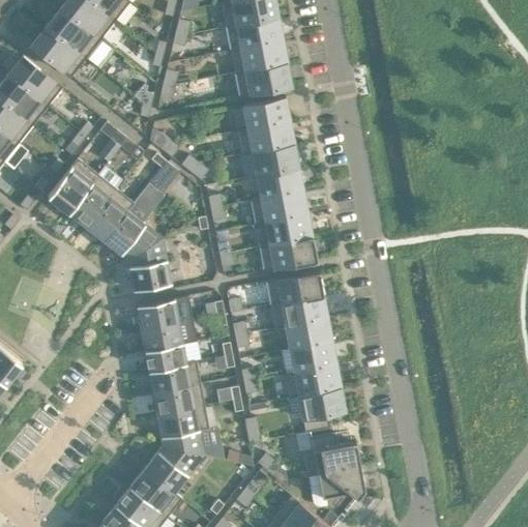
[(116,23),(87,0),(67,0),(61,9),(101,40),(116,23)]
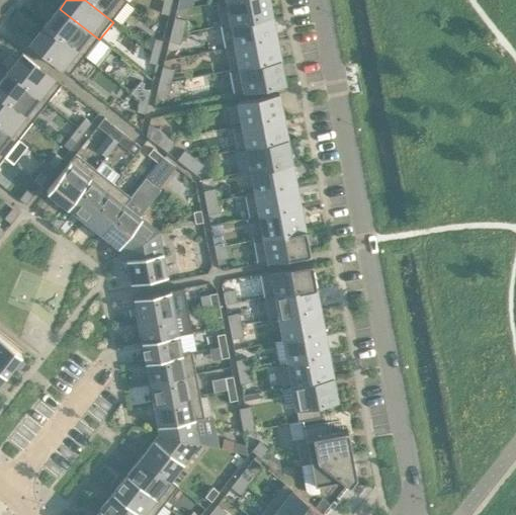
[(127,4),(122,0),(85,0),(113,22),(127,4)]
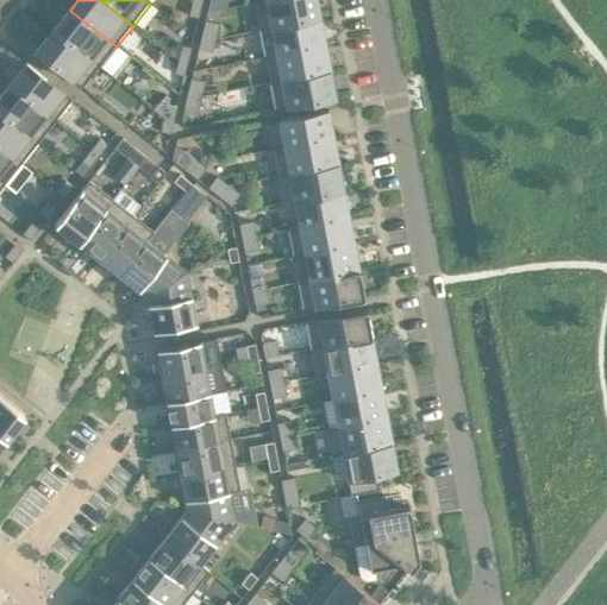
[(317,0),(286,0),(256,6),(261,32),(321,21),(317,0)]
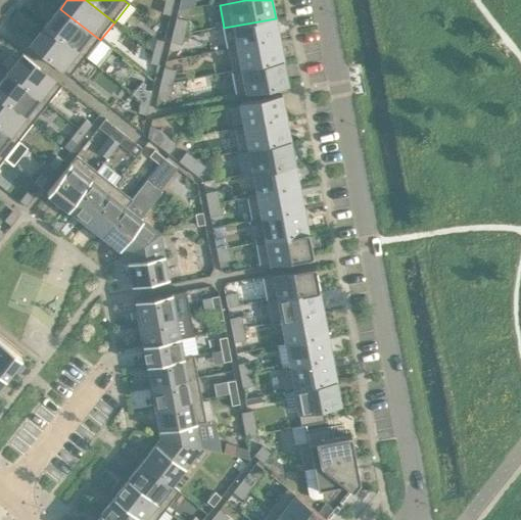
[(171,17),(174,5),(167,4),(163,15),(171,17)]
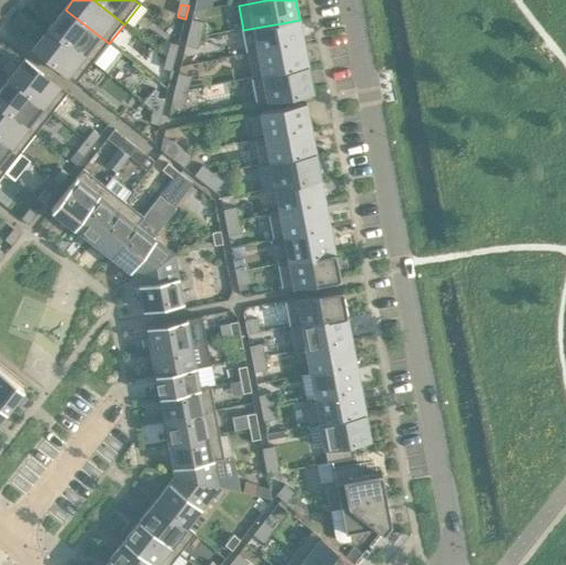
[(109,43),(66,10),(50,30),(93,63),(109,43)]
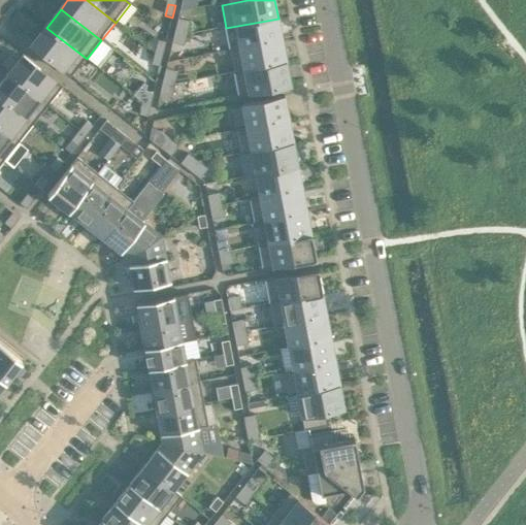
[(278,19),(226,28),(231,52),(283,41),(278,19)]
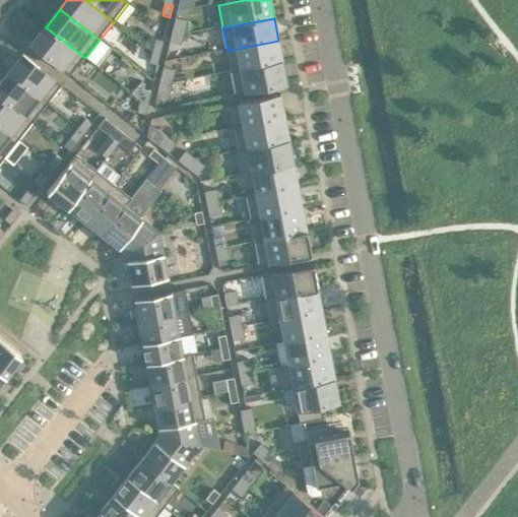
[(185,35),(188,23),(176,20),(173,33),(185,35)]
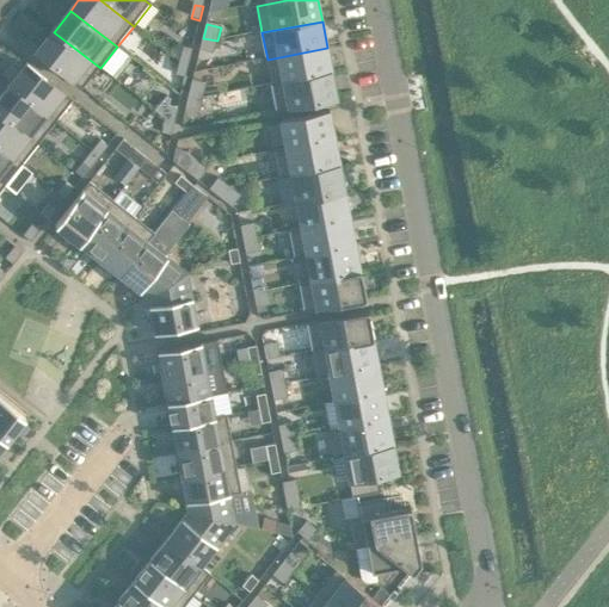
[(82,91),(100,68),(54,32),(36,54),(82,91)]
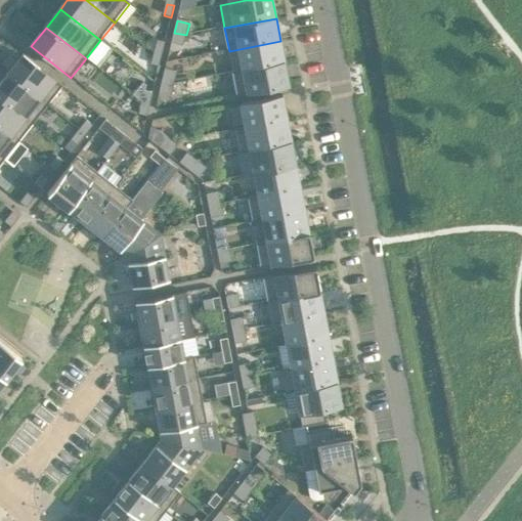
[(183,47),(186,35),(174,33),(172,44),(183,47)]
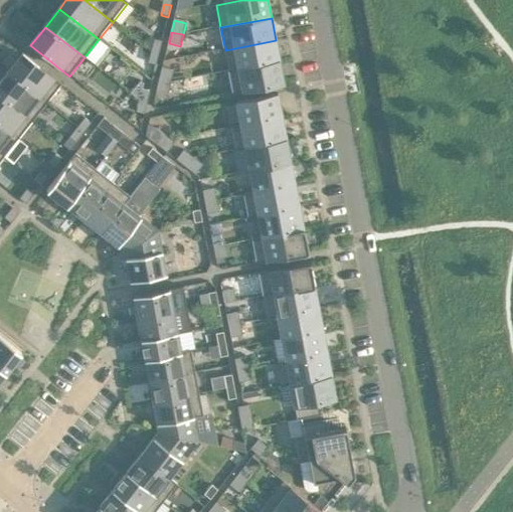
[(276,40),(225,50),(229,72),(281,62),(276,40)]
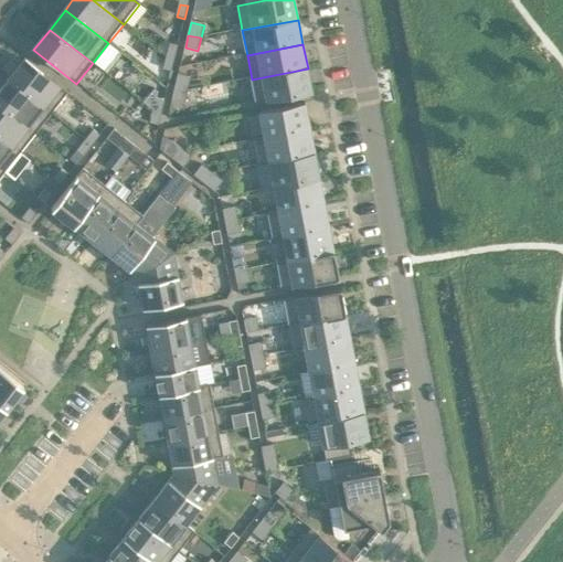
[(174,60),(178,48),(170,45),(167,57),(174,60)]
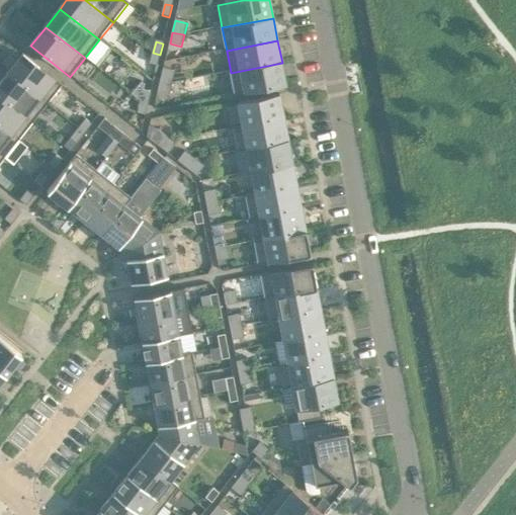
[(158,67),(160,55),(153,53),(150,65),(158,67)]
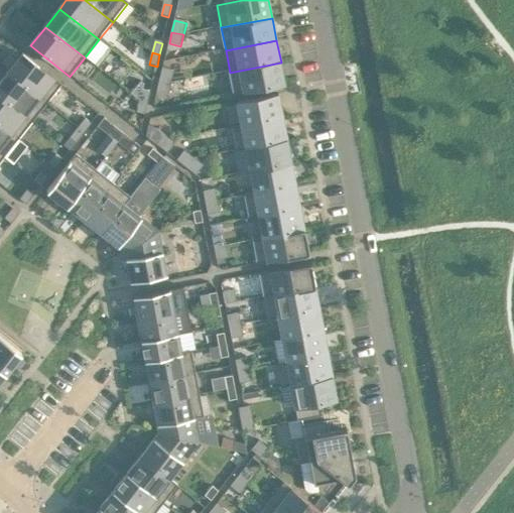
[(8,74),(47,105),(62,86),(23,55),(8,74)]
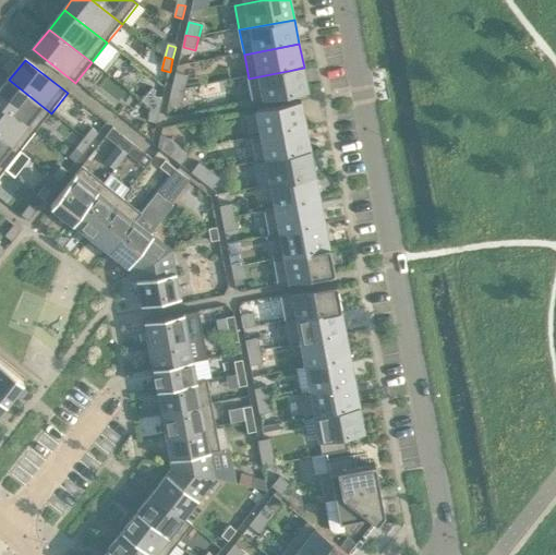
[(304,68),(249,79),(253,104),(309,94),(304,68)]
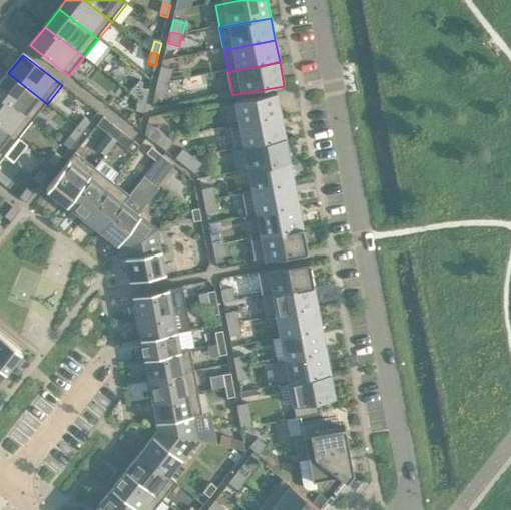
[(170,83),(173,72),(161,69),(159,80),(170,83)]
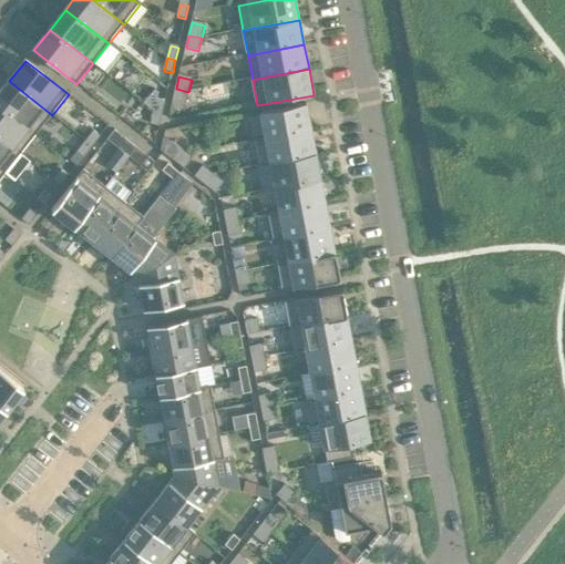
[(0,92),(0,106),(37,135),(52,115),(9,81),(0,92)]
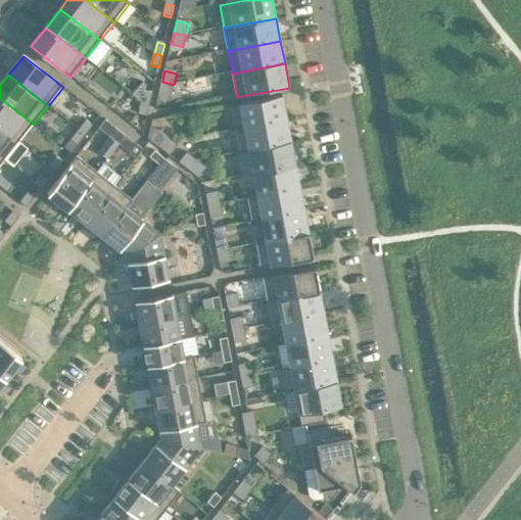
[(171,97),(174,85),(162,82),(159,94),(171,97)]
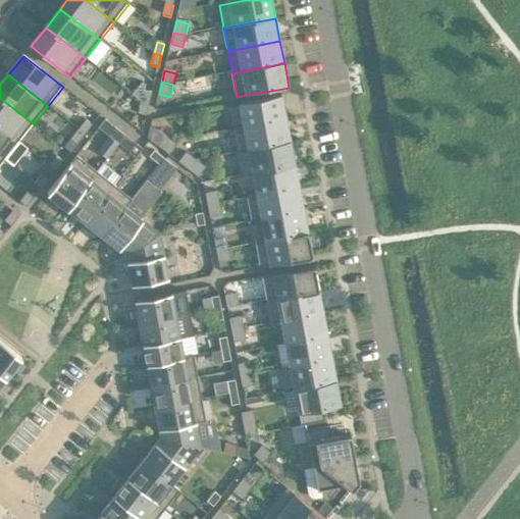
[(149,105),(152,93),(145,92),(142,103),(149,105)]
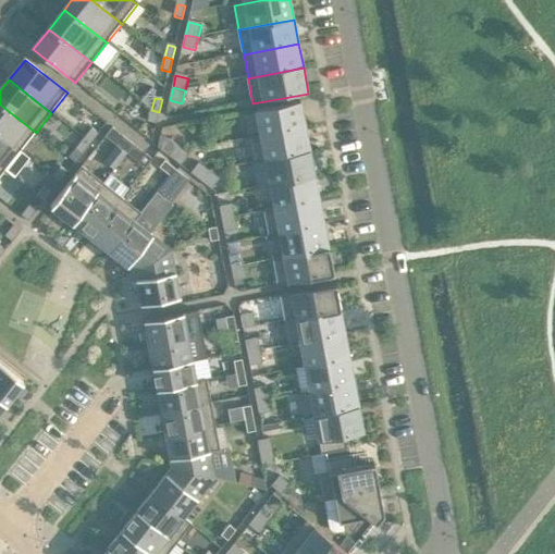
[(250,138),(250,139),(306,128),(301,103),(256,112),(261,136),(250,138)]
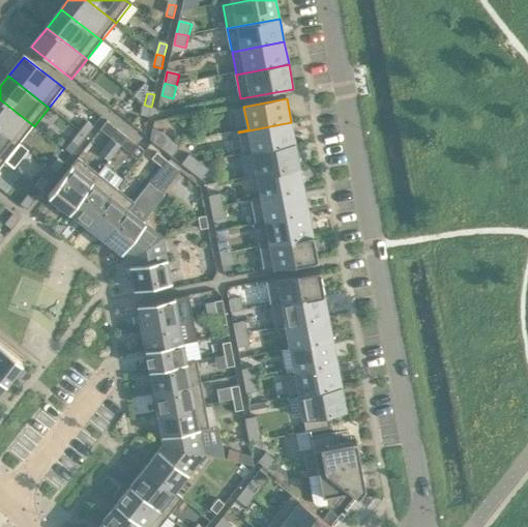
[(0,129),(20,145),(34,126),(0,99),(0,129)]
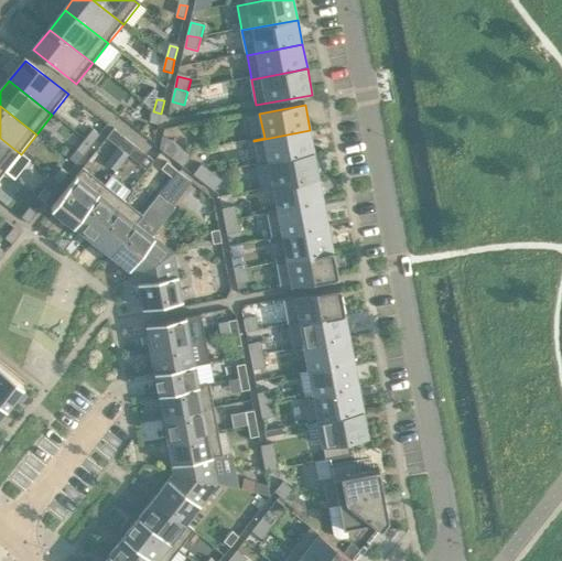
[(159,126),(161,114),(153,111),(150,125),(159,126)]
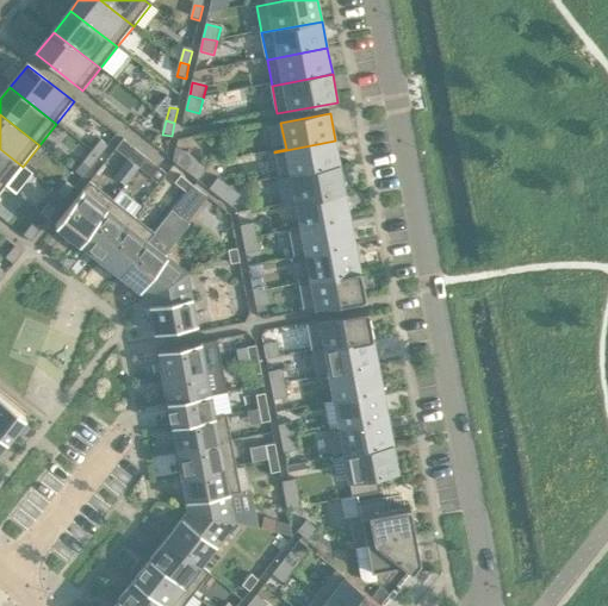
[(340,168),(335,141),(274,152),(280,179),(340,168)]
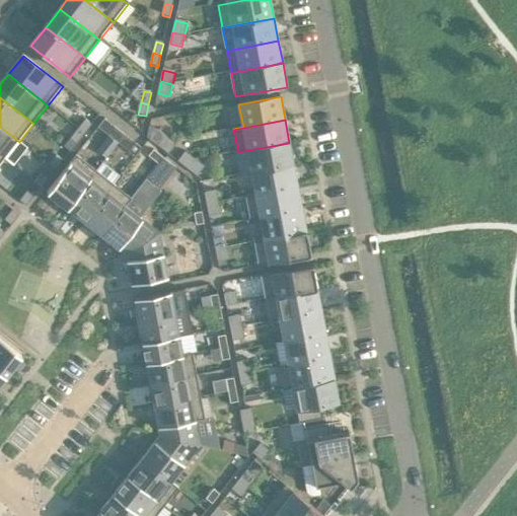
[(85,135),(92,126),(86,121),(78,130),(85,135)]
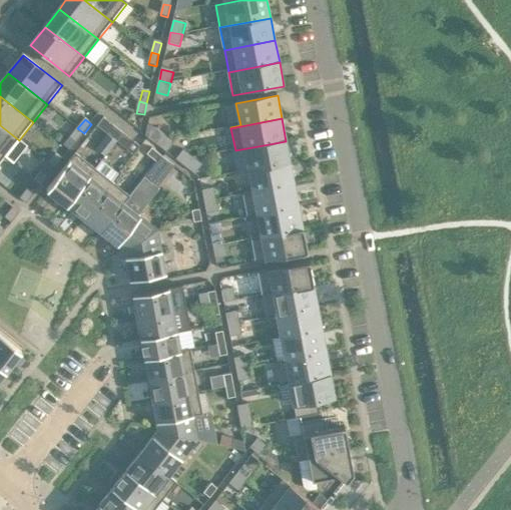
[(0,154),(4,158),(19,140),(0,125),(0,154)]
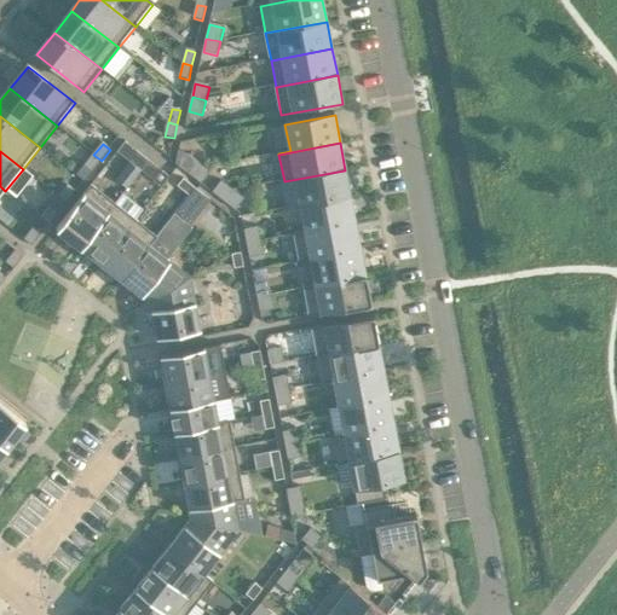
[(143,170),(149,162),(138,154),(132,161),(143,170)]
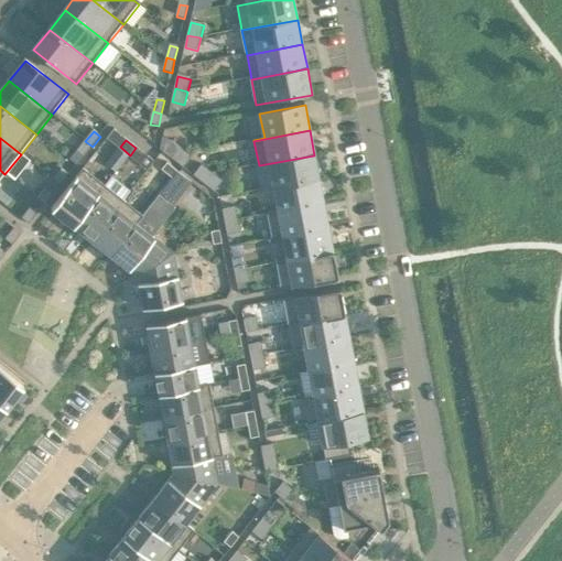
[(84,157),(93,147),(85,141),(77,152),(84,157)]
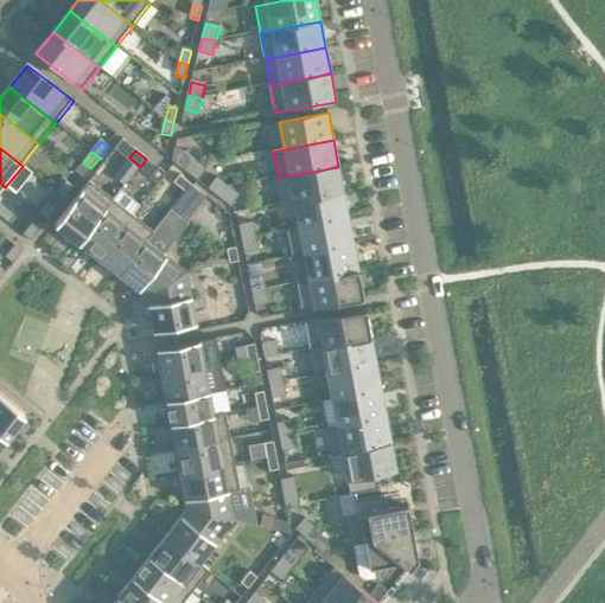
[(186,173),(196,161),(184,153),(176,164),(186,173)]
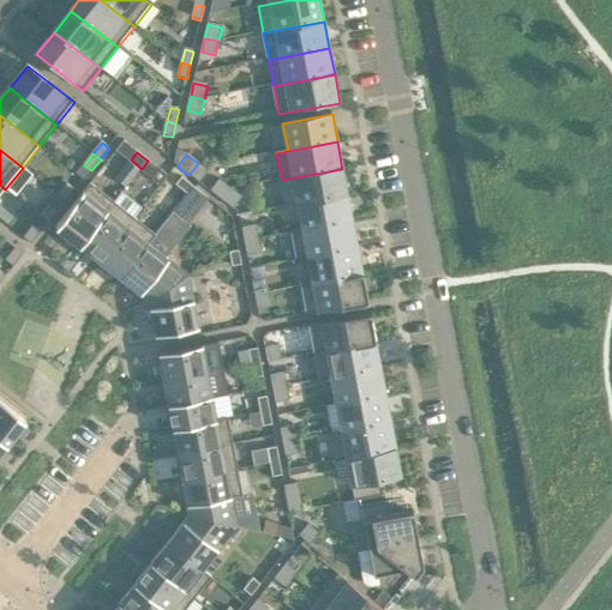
[(154,177),(160,170),(148,161),(142,169),(154,177)]
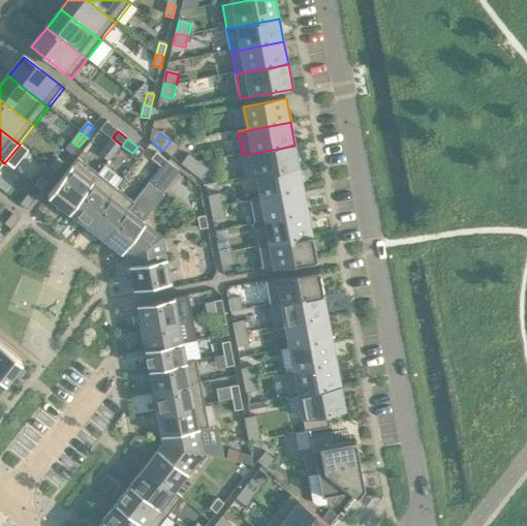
[(300,168),(295,146),(243,155),(243,156),(252,154),(256,177),(300,168)]
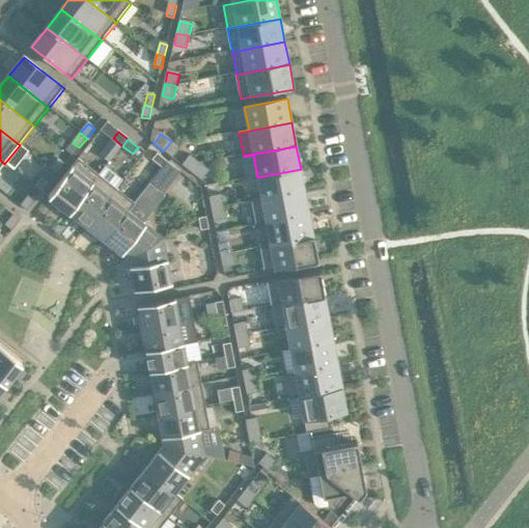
[(162,169),(167,162),(158,155),(152,161),(162,169)]
